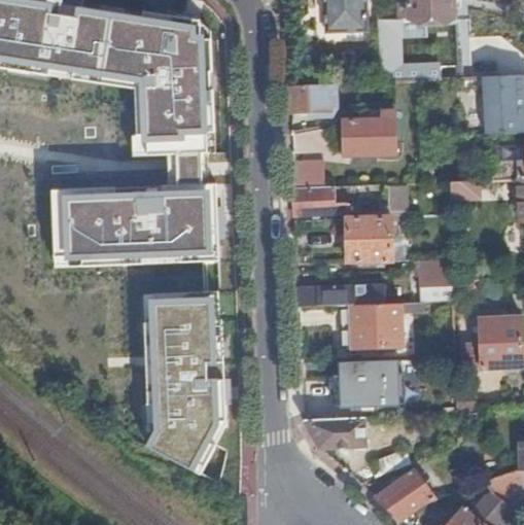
[(201,19),(81,0),(0,0),(0,66),(133,85),(138,152),(205,150),(201,19)]
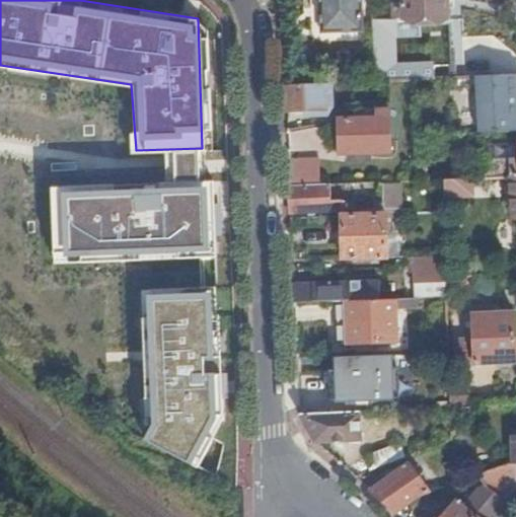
[(316,0),(318,33),(361,31),(360,2),(364,2),(364,0),(316,0)]
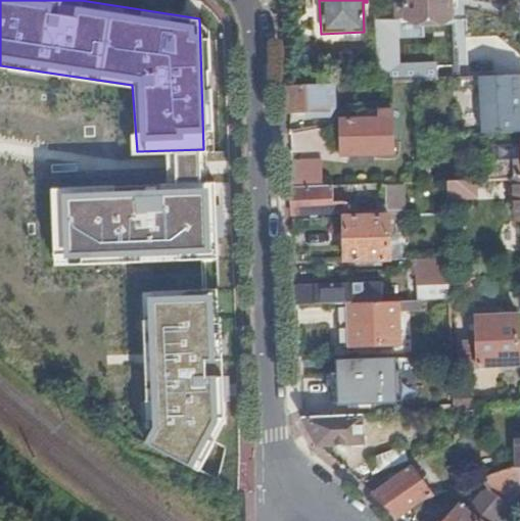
[(404,0),(405,4),(394,4),(394,21),(447,20),(447,0),(404,0)]
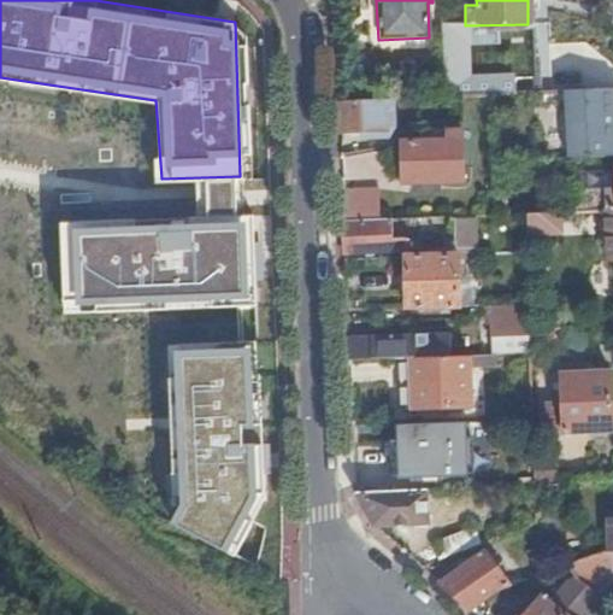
[(484,95),(500,94),(499,77),(472,77),(472,85),(473,97),(484,95)]
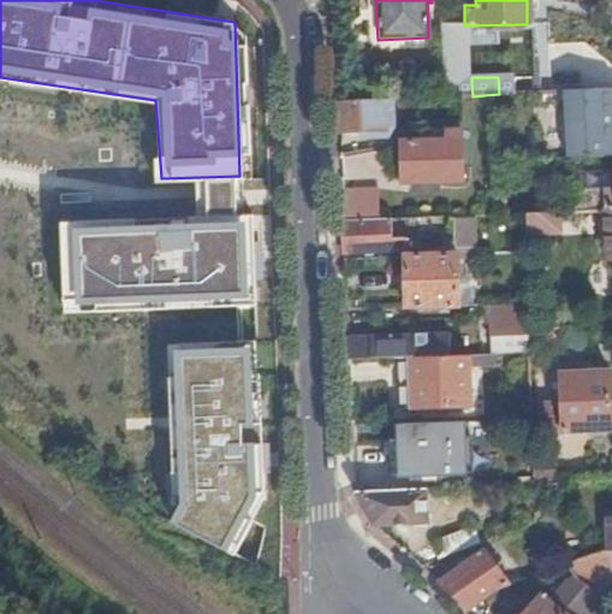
[(439,84),(439,98),(473,96),(471,84),(439,84)]
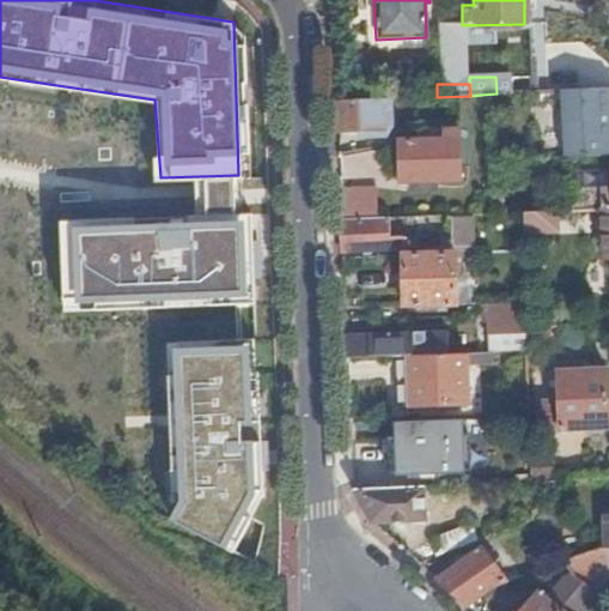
[(608,153),(608,90),(559,92),(562,156),(608,153)]
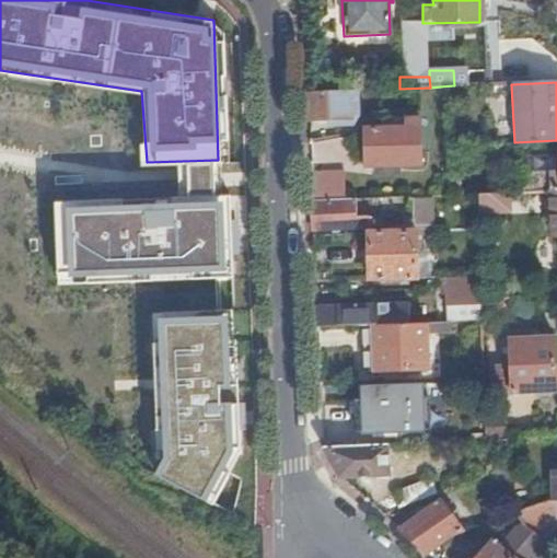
[(349,91),(306,92),(308,120),(350,117),(349,91)]
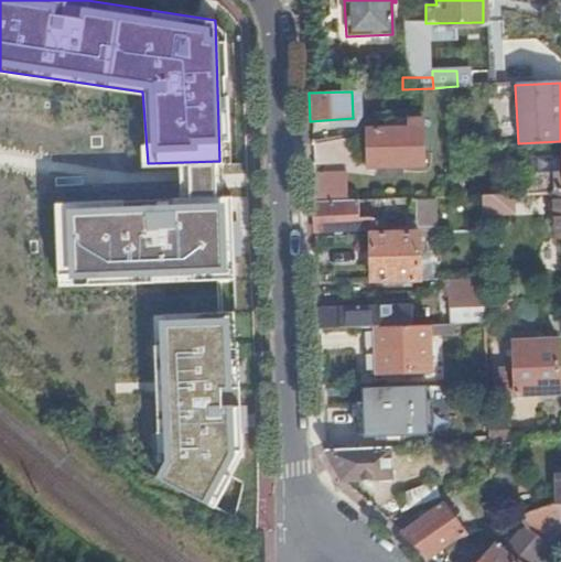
[(422,119),(407,119),(407,128),(366,129),(367,168),(422,165),(422,119)]
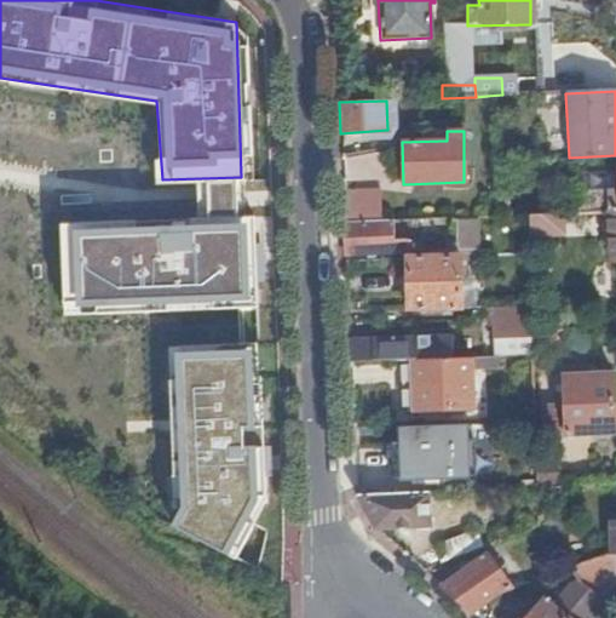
[(615,169),(575,172),(577,213),(606,211),(615,211),(615,169)]
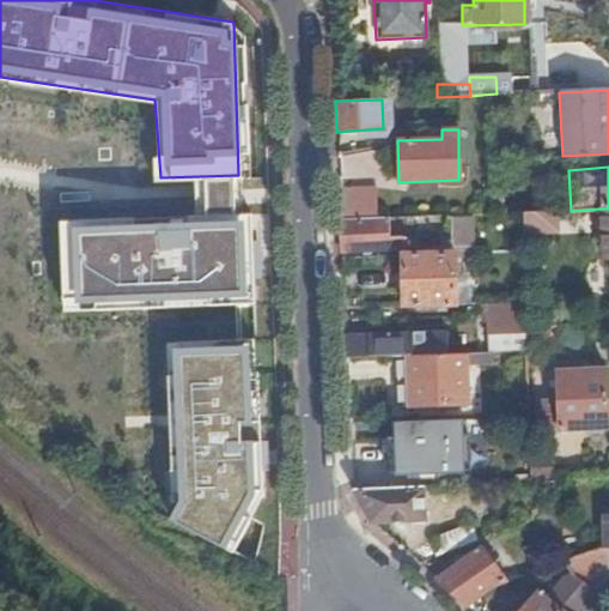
[(376,188),(338,189),(340,222),(377,219),(376,188)]
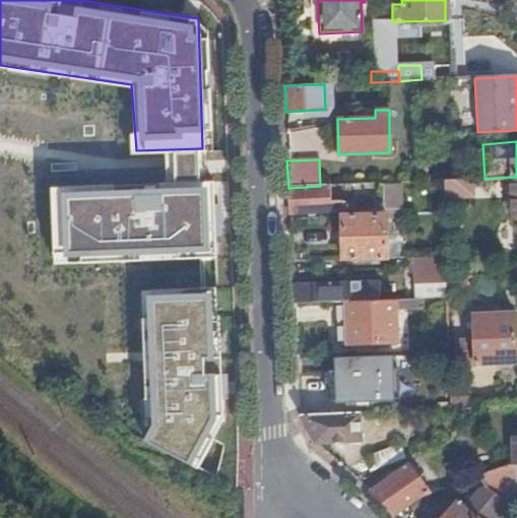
[(425,163),(412,164),(412,177),(426,176),(425,163)]
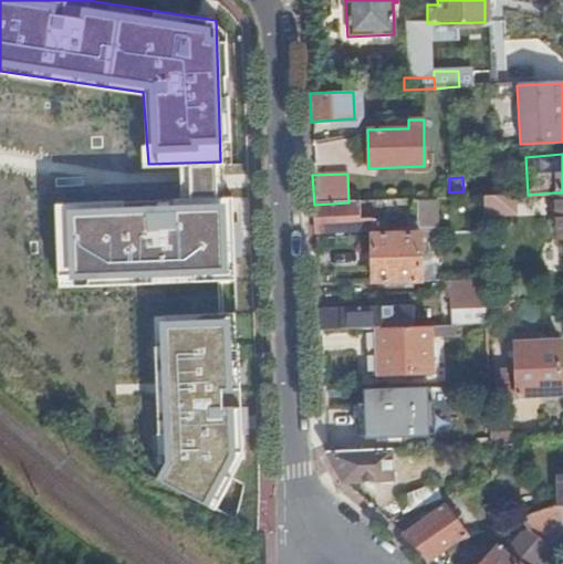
[(228,195),(55,201),(60,283),(231,275),(228,195)]
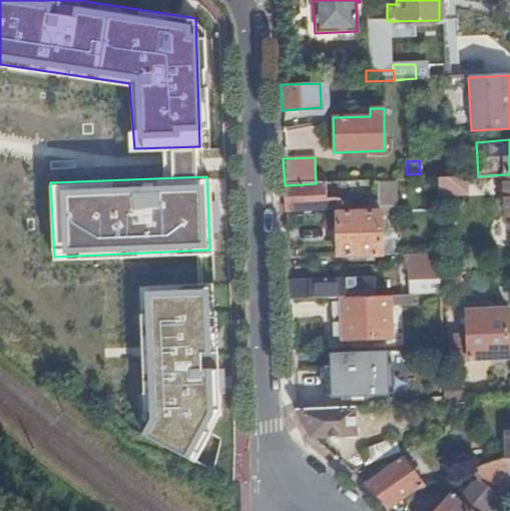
[(394,215),(393,179),(375,180),(376,198),(367,198),(367,212),(335,213),(334,214),(337,256),(381,254),(380,215),(394,215)]
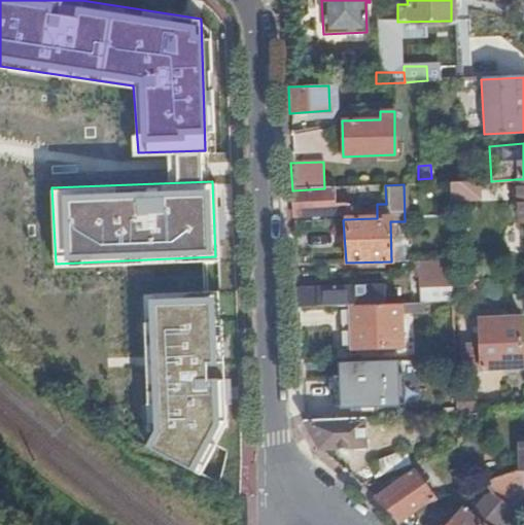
[(324,188),(292,190),(292,203),(293,216),(348,214),(348,204),(335,205),(334,188),(324,188)]
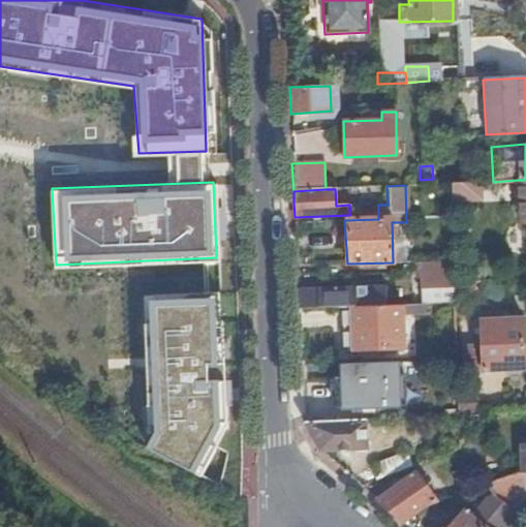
[(455,283),(454,262),(418,264),(419,304),(452,303),(452,283),(455,283)]
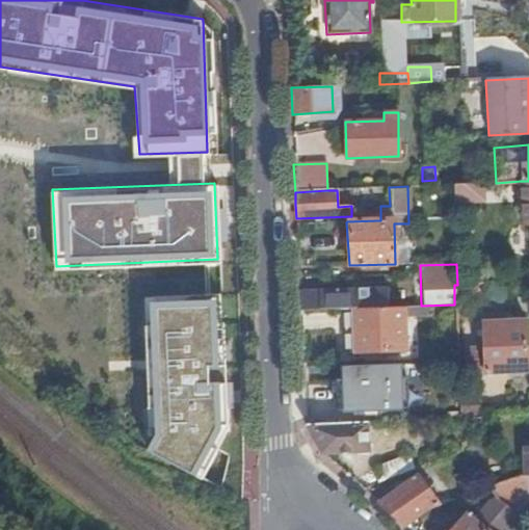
[(369,291),(299,294),(299,311),(343,309),(351,309),(369,309),(369,291)]
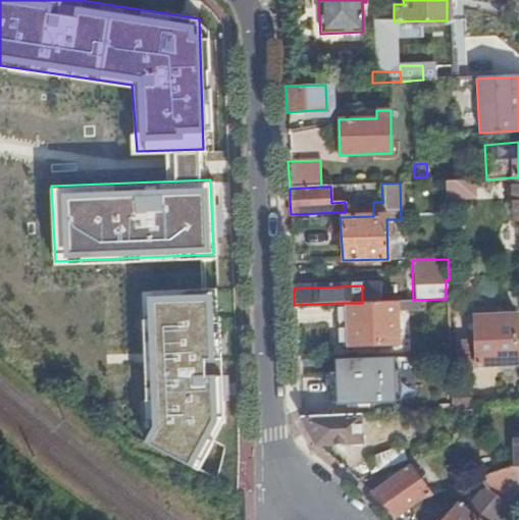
[(210,288),(142,293),(152,423),(143,440),(193,466),(219,413),(210,288)]
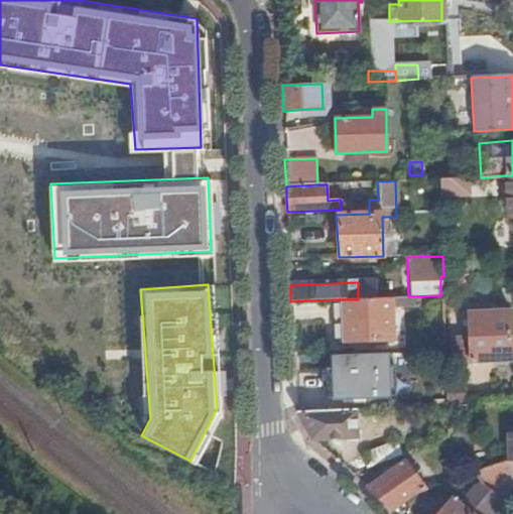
[(393,339),(391,297),(358,299),(341,299),(343,342),(393,339)]
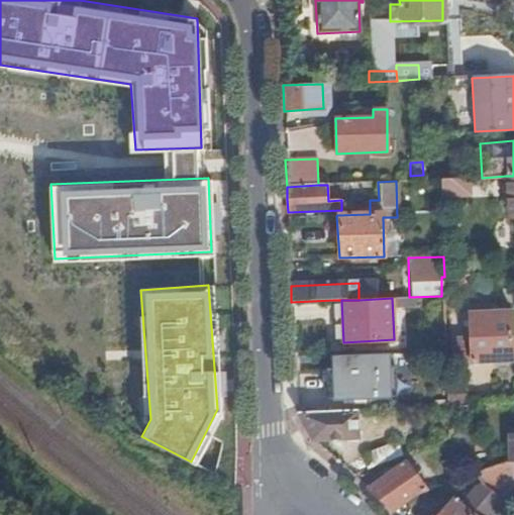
[(334,343),(343,342),(341,300),(333,300),(334,343)]
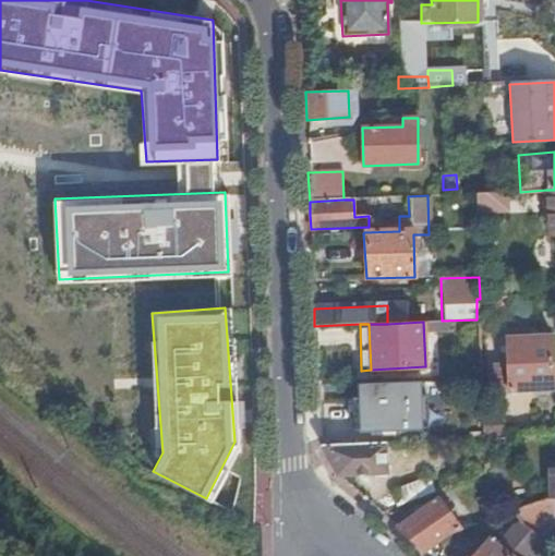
[(531,330),(506,330),(507,364),(493,364),(494,387),(507,387),(507,390),(553,389),(552,337),(531,337),(531,330)]
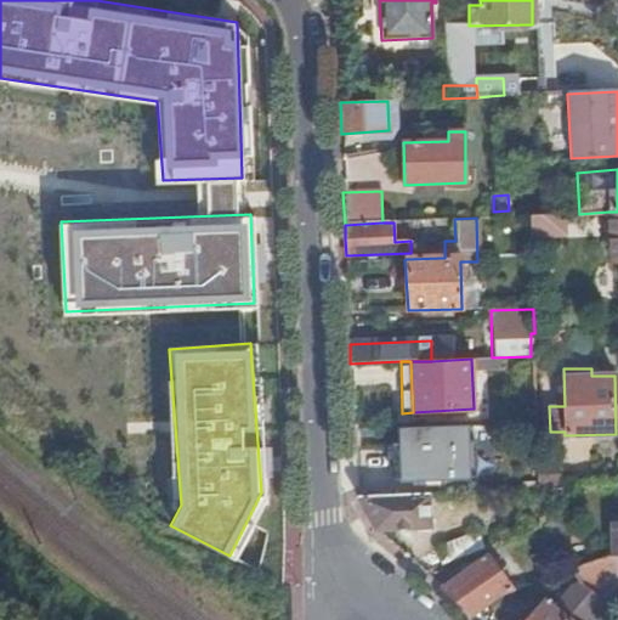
[(536,477),(536,466),(471,469),(471,491),(536,489),(536,477)]
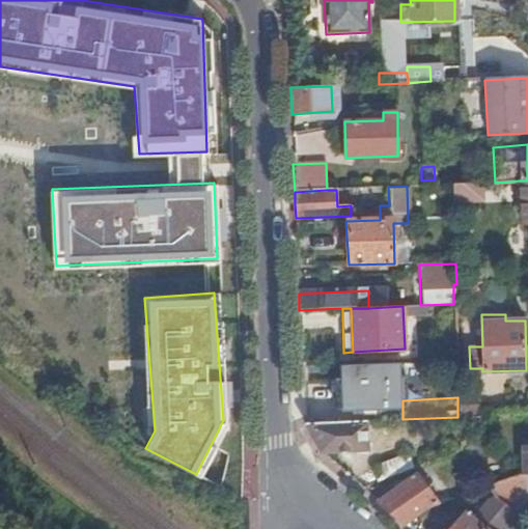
[(474,407),(457,407),(457,417),(475,417),(474,407)]
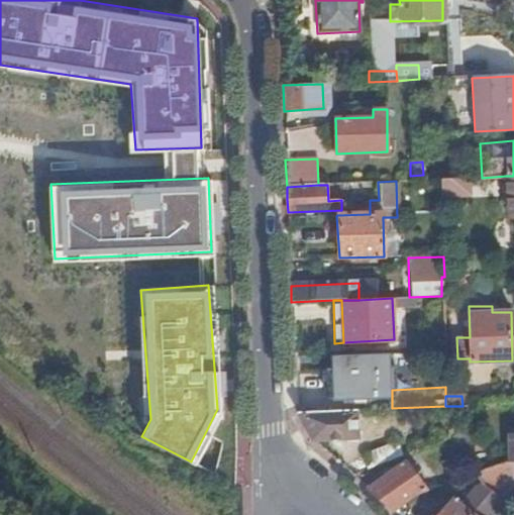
[(355,410),(296,413),(311,442),(357,437),(355,410)]
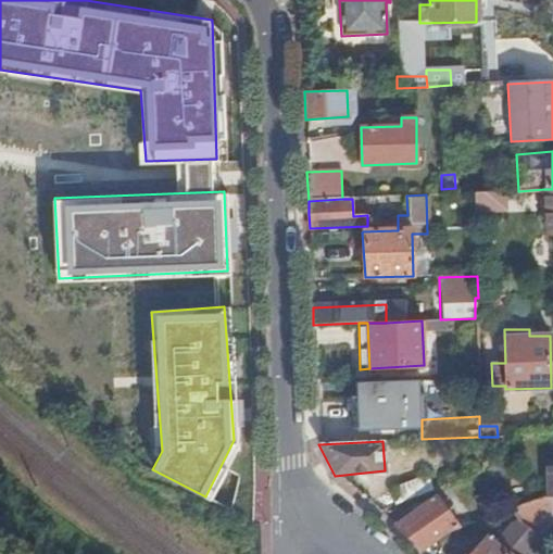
[(394,505),(431,490),(425,475),(389,490),(394,505)]
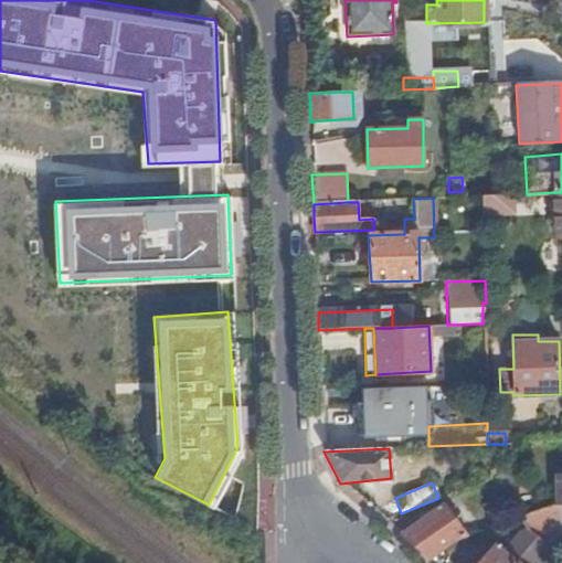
[(561,537),(559,503),(557,503),(550,502),(517,516),(525,529),(529,533),(533,538),(561,537)]
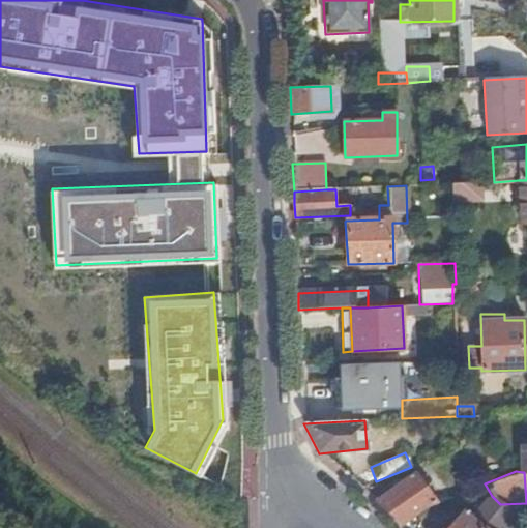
[(426,505),(434,502),(413,473),(377,502),(381,506),(401,522),(426,505)]
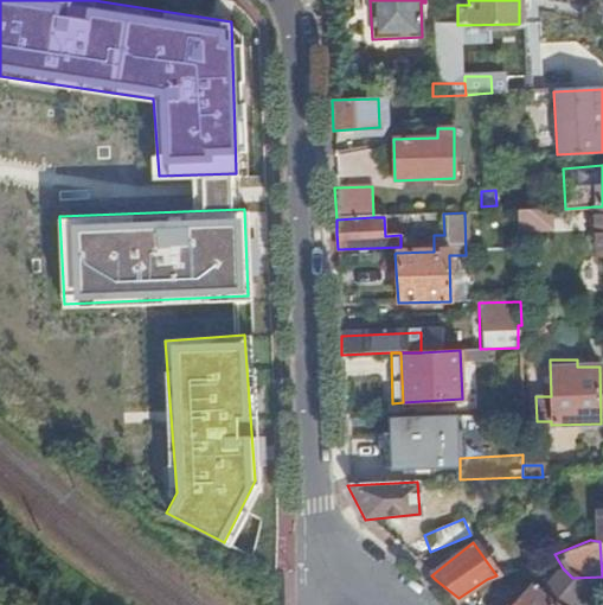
[(549,604),(572,578),(568,573),(559,574),(552,581),(549,579),(537,592),(530,586),(514,604),(549,604)]
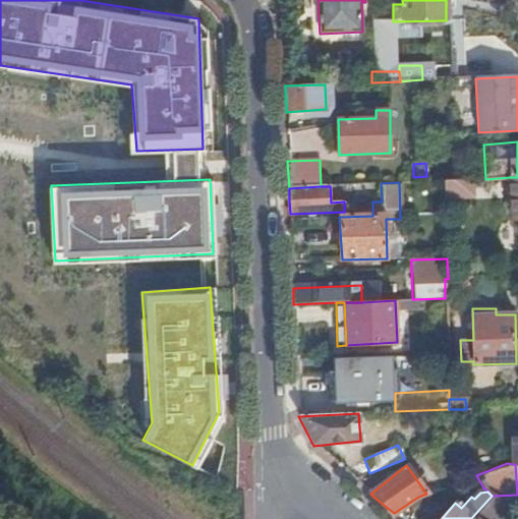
[(496,518),(505,508),(492,496),(471,518),(496,518)]
